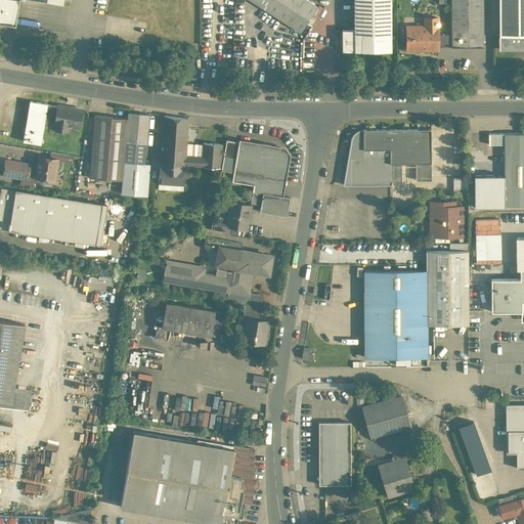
[(0,0),(0,23),(15,26),(18,0),(0,0)]
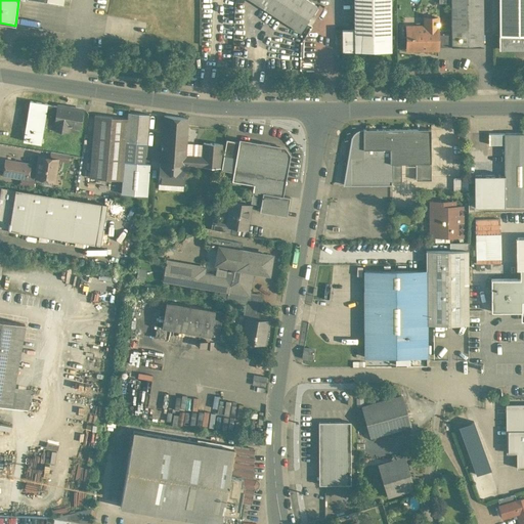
[(307,0),(251,0),(301,32),(317,6),(307,0)]
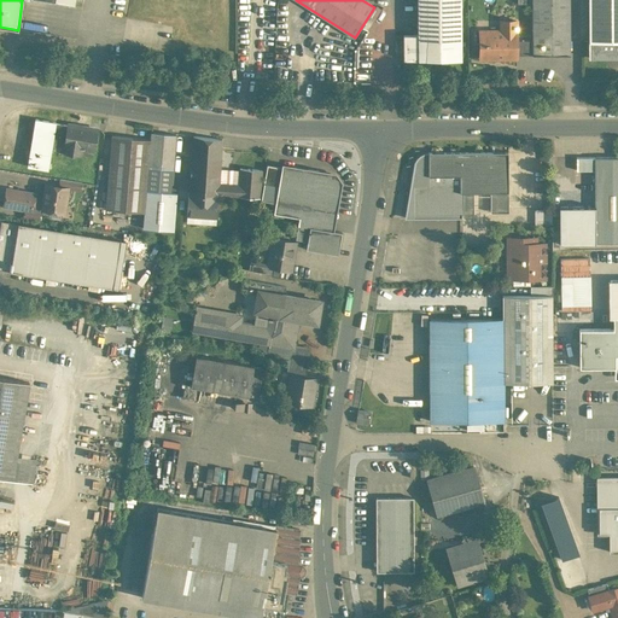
[(460,0),(417,0),(418,34),(425,34),(425,59),(461,59),(460,0)]
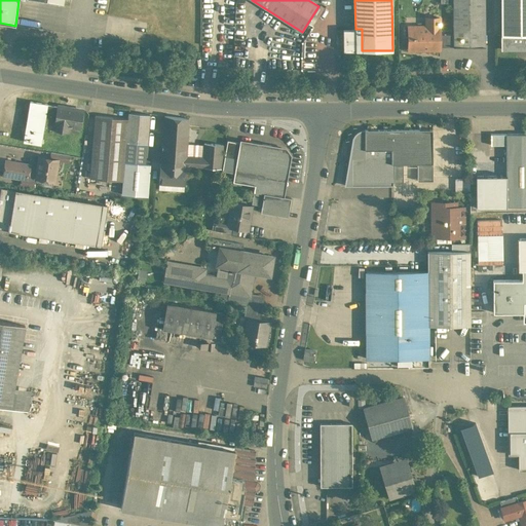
[(484,0),(453,0),(453,34),(453,45),(454,46),(485,46),(484,0)]
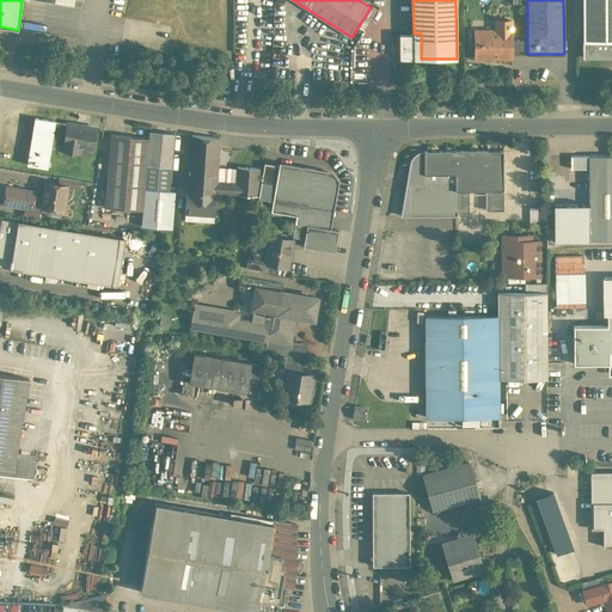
[(611,0),(582,0),(583,40),(611,38),(611,0)]
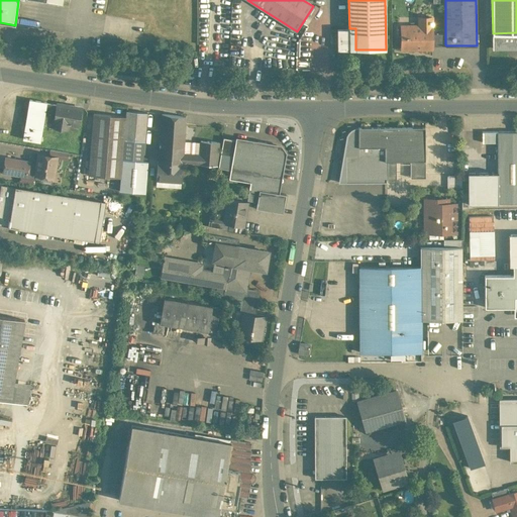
[(419,26),(401,26),(402,48),(432,48),(432,44),(432,33),(432,23),(432,20),(432,17),(419,17),(419,26)]
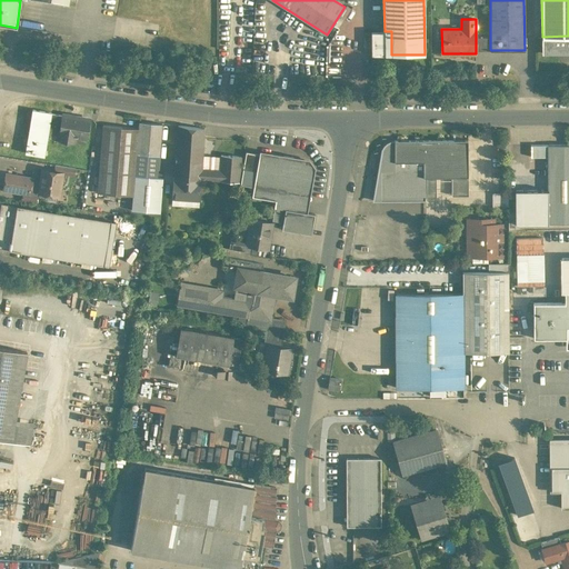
[(385,31),(371,32),(371,55),(391,55),(391,31),(385,31)]
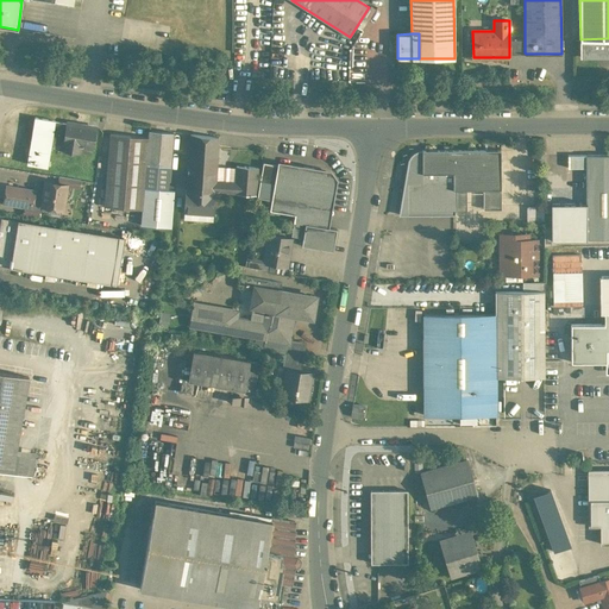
[(608,38),(581,39),(581,56),(608,56),(608,38)]
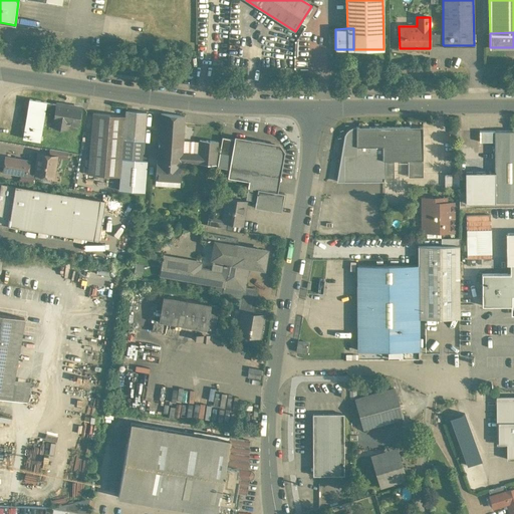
[(443,44),(443,33),(430,33),(430,44),(443,44)]
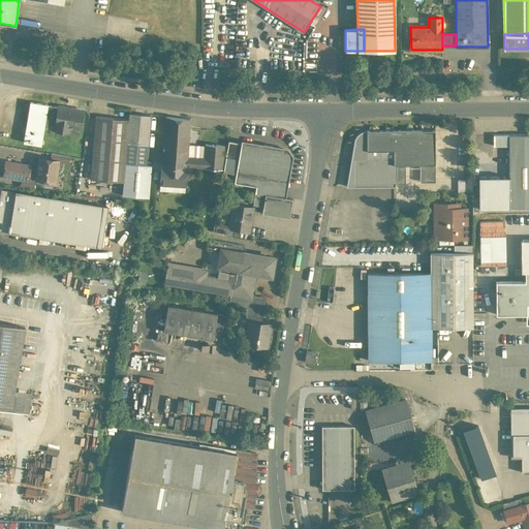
[(48,104),(30,101),(24,143),(41,145),(43,128),(48,105),(48,104)]
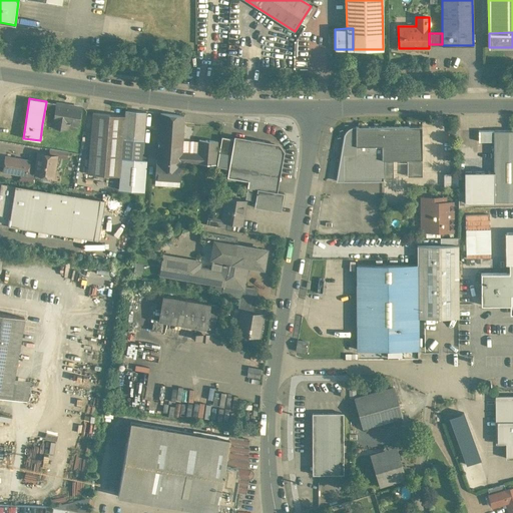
[(56,104),(46,102),(42,124),(52,126),(56,104)]
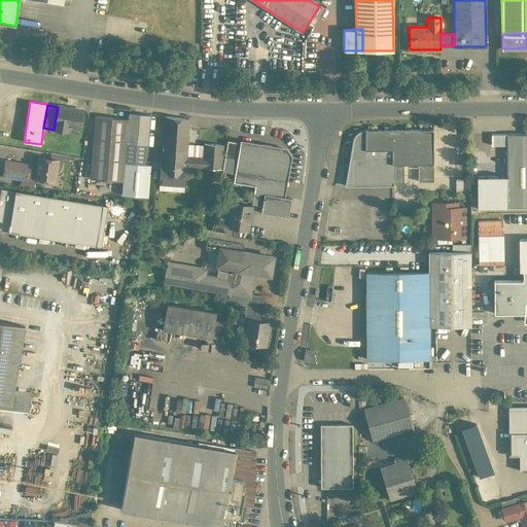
[(83,110),(58,106),(58,107),(54,130),(65,132),(66,127),(80,129),(83,110)]
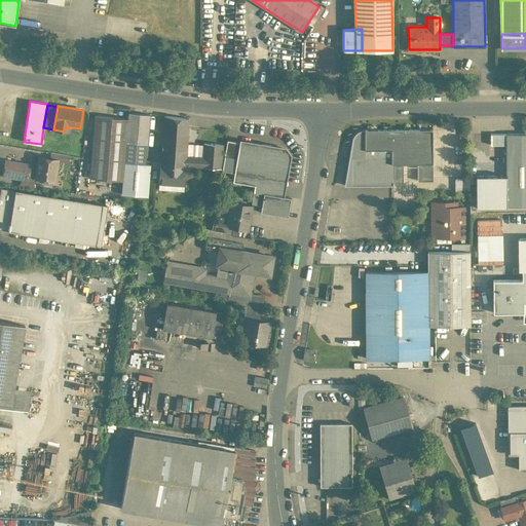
[(150,115),(128,113),(126,142),(147,144),(150,115)]
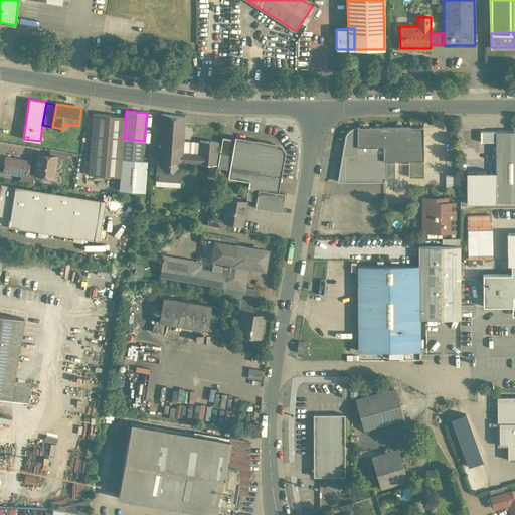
[(125,116),(94,114),(89,174),(120,177),(125,116)]
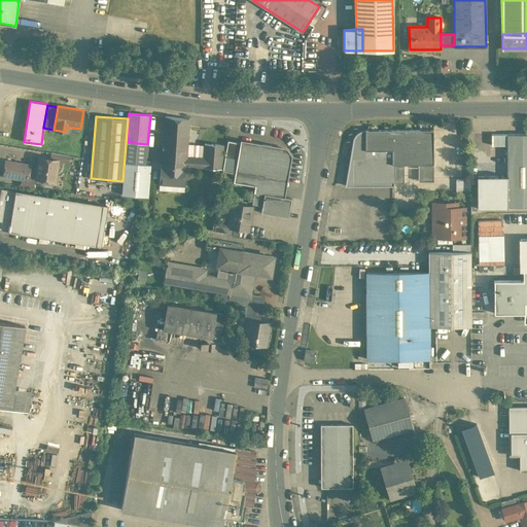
[(205,147),(187,146),(189,118),(165,116),(162,165),(186,166),(186,171),(190,171),(190,167),(221,169),(223,145),(205,144),(205,147)]
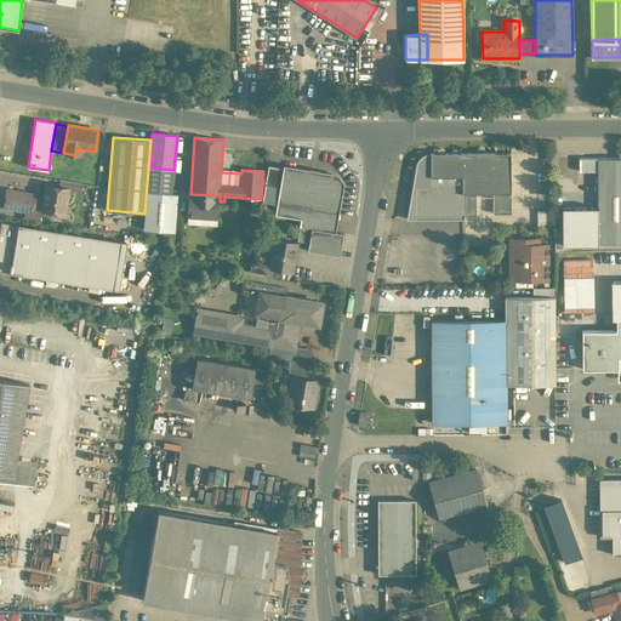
[(511,153),(431,153),(426,154),(422,155),(419,159),(416,163),(408,218),(463,218),(463,214),(463,193),(476,193),(493,193),(511,193),(511,153)]
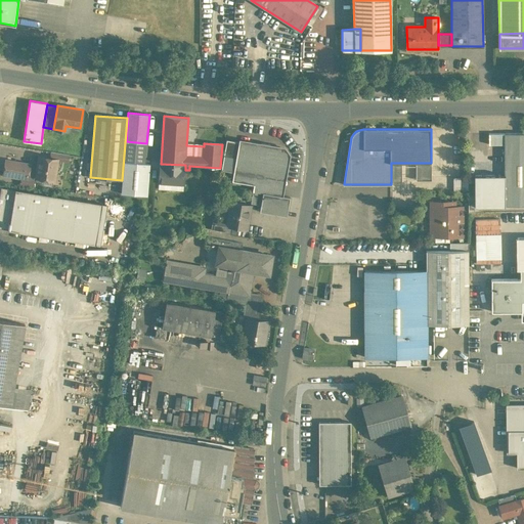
[(523,133),(489,133),(489,144),(505,144),(505,175),(474,175),(474,195),(474,206),(523,205),(523,133)]
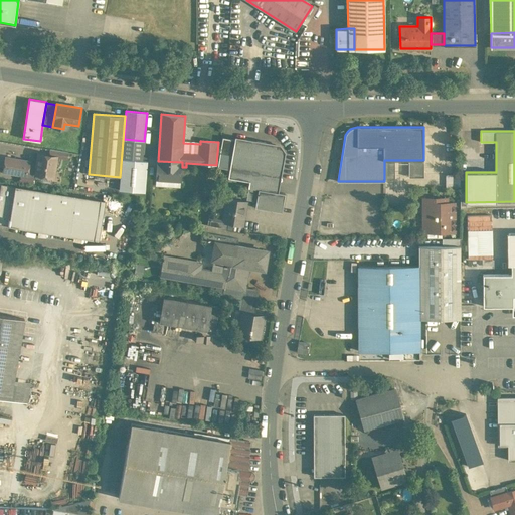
[(234,140),(222,138),(219,154),(232,156),(234,140)]
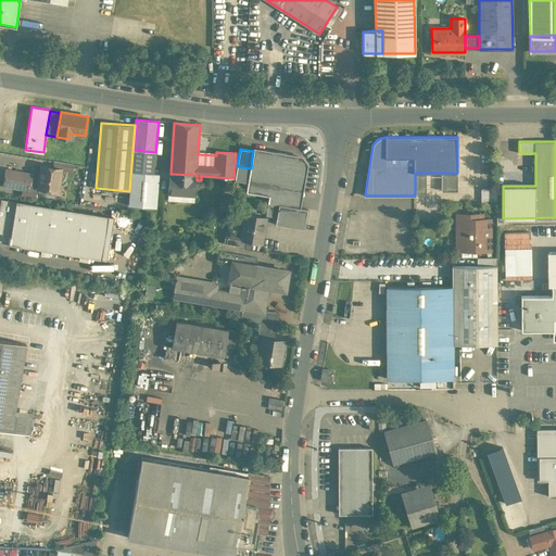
[(302,156),(254,149),(253,151),(251,168),(247,192),(269,196),(266,215),(277,217),(279,204),(300,207),(301,197),(304,196),(304,192),(302,190),(307,164),(302,156)]
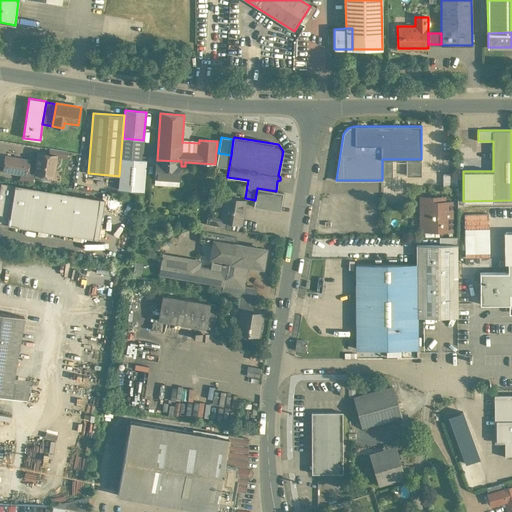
[(56,155),(38,153),(35,173),(53,176),(56,155)]
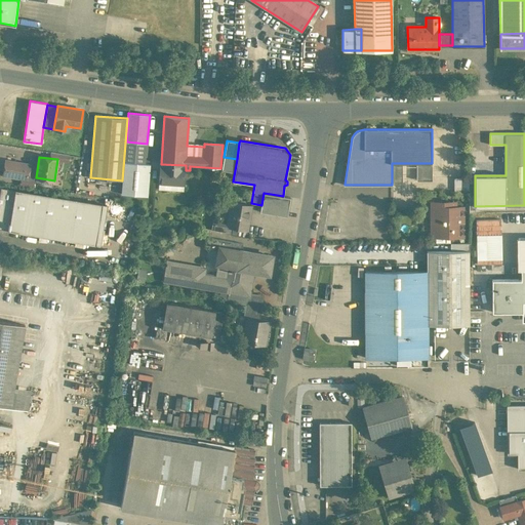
[(6,160),(3,175),(28,179),(30,164),(6,160)]
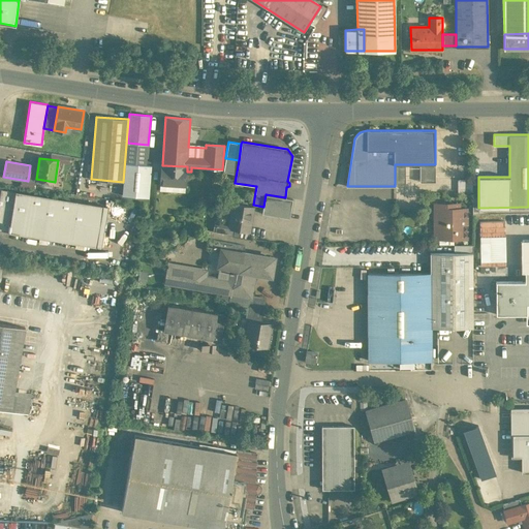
[(405,164),(395,164),(395,182),(405,182),(405,164)]
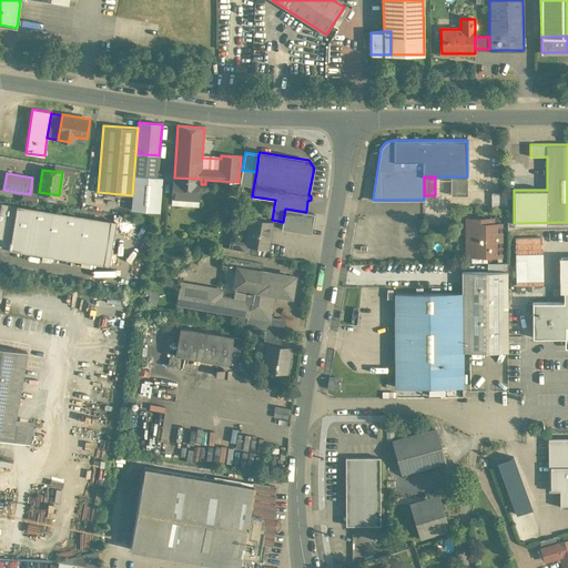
[(467,176),(450,176),(450,195),(467,195),(467,176)]
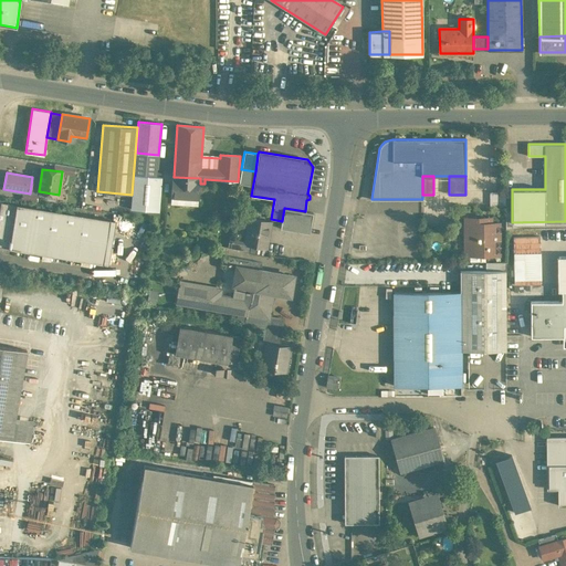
[(156,178),(139,177),(138,191),(155,192),(156,178)]
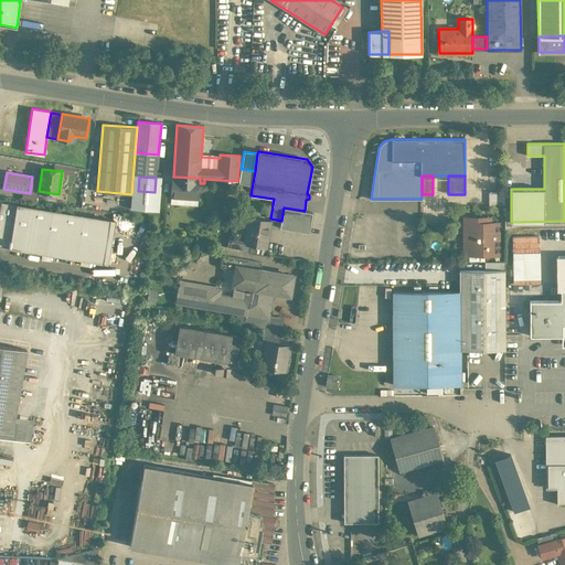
[(173,177),(172,177),(171,198),(199,199),(200,183),(200,178),(173,177)]
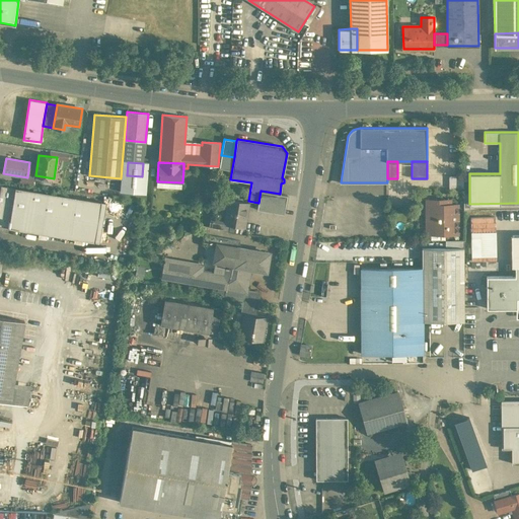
[(15,188),(1,186),(0,191),(0,226),(9,228),(15,188)]
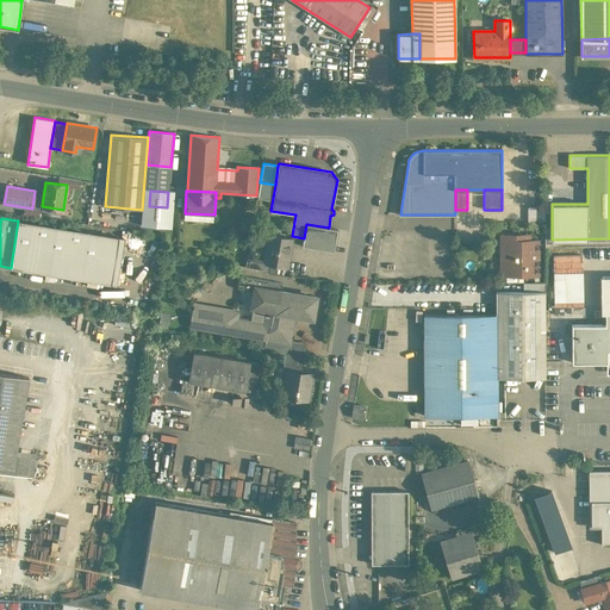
[(119,237),(18,221),(11,268),(111,284),(119,237)]
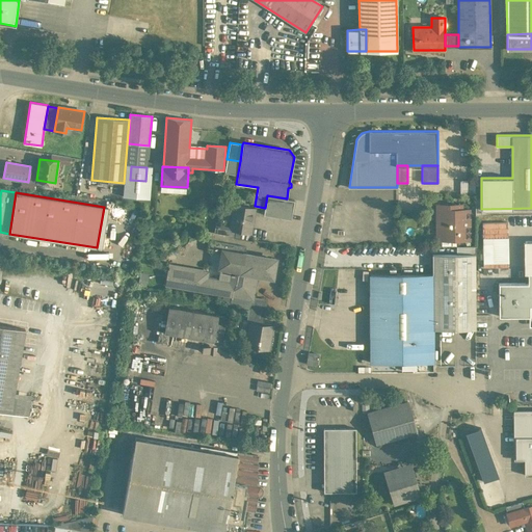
[(287,198),(267,195),(265,208),(264,214),(291,219),(294,200),(287,198)]
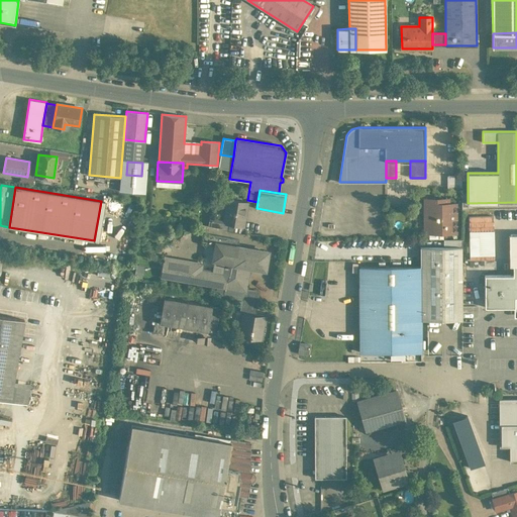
[(247,202),(228,199),(224,222),(224,223),(242,226),(243,226),(247,202)]
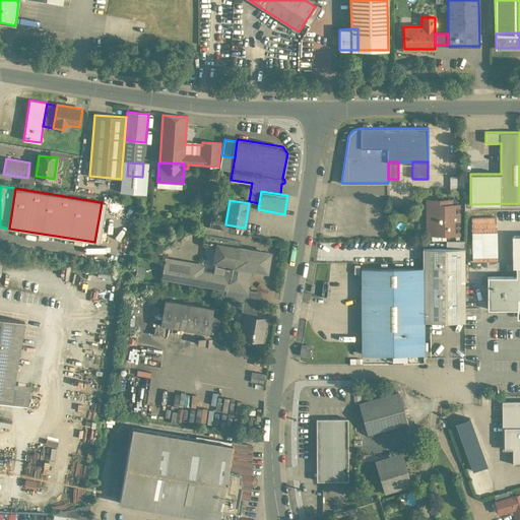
[(443,200),(442,200),(428,200),(428,210),(433,210),(433,218),(435,218),(435,235),(441,235),(448,235),(448,234),(459,234),(458,205),(451,205),(451,200),(443,200)]
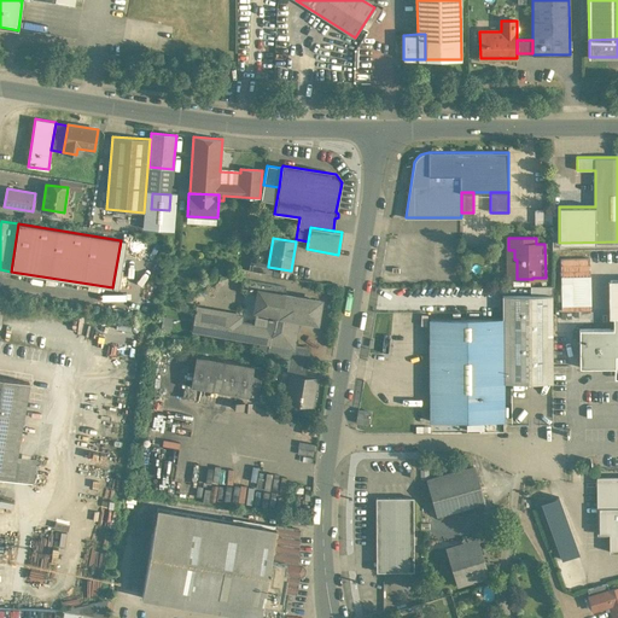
[(268,267),(268,266),(252,262),(251,270),(289,278),(290,270),(268,267)]
